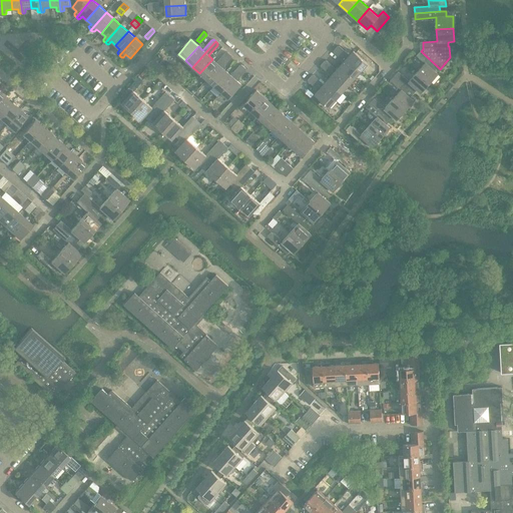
[(336,48),(347,58),(361,71),(368,64),(354,51),(350,55),(340,46),(338,46),(336,48)]
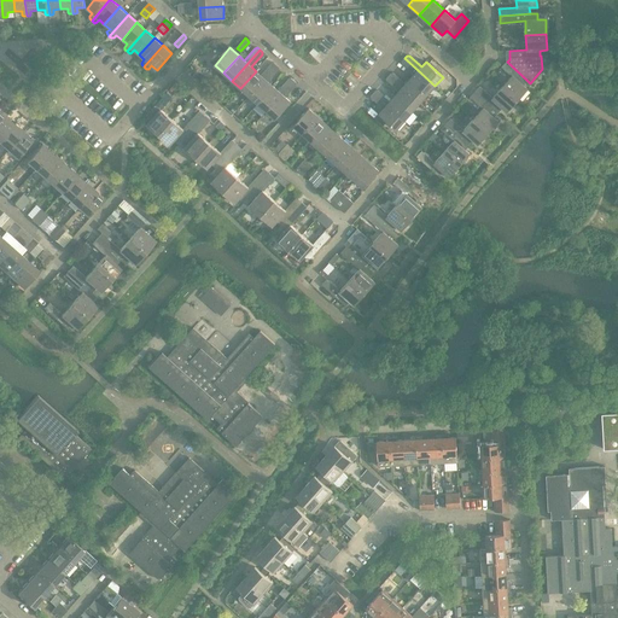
[(404,58),(402,62),(402,63),(414,74),(410,80),(427,94),(435,86),(418,70),(404,58)]
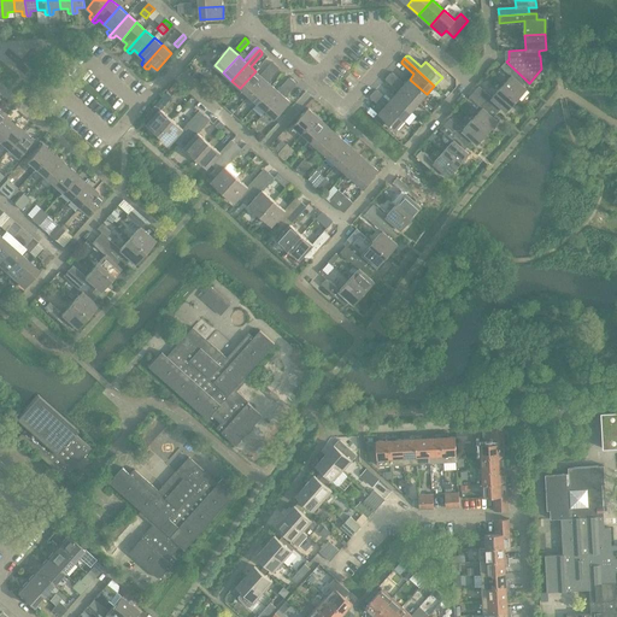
[(511,76),(501,87),(517,101),(527,89),(521,84),(526,80),(506,62),(501,68),(511,76)]
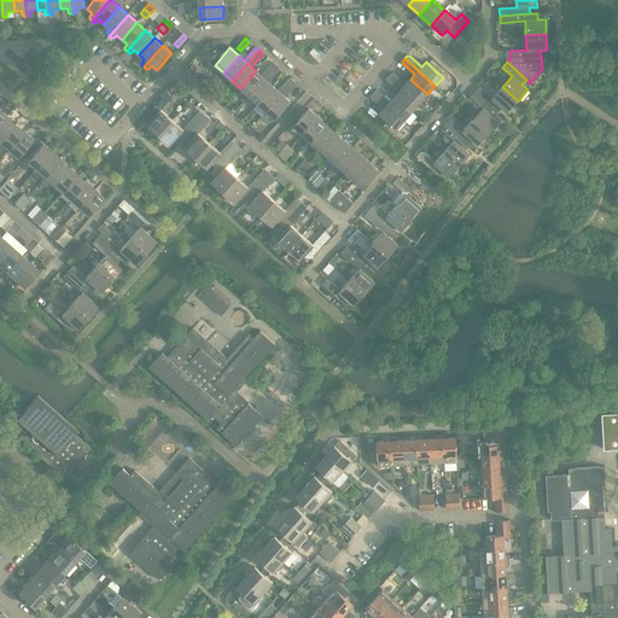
[(261,75),(256,71),(240,88),(250,97),(267,76),(277,65),(274,63),(272,63),(261,75)]
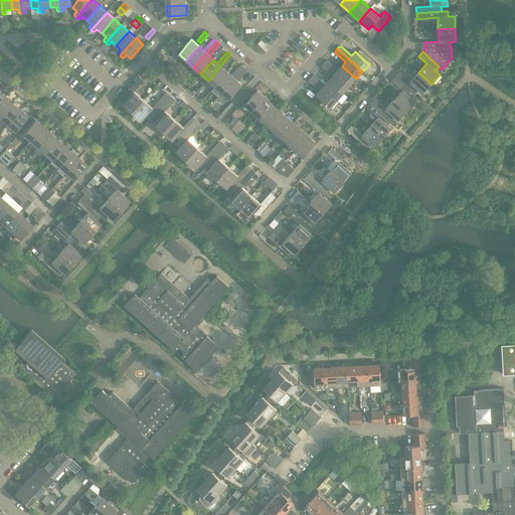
[(227,72),(223,68),(232,58),(232,56),(230,54),(222,63),(208,80),(215,87),(227,72)]
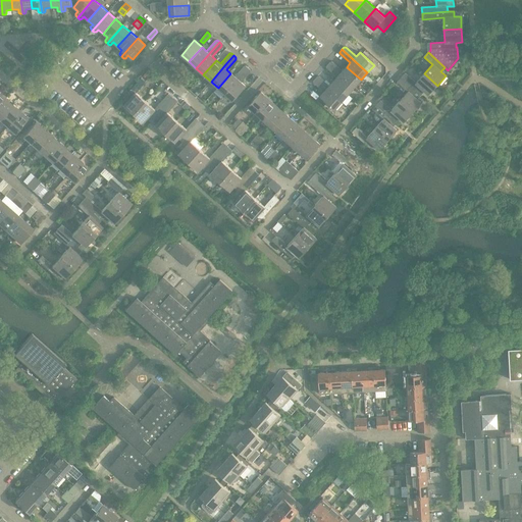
[(343,71),(332,62),(330,62),(328,64),(340,74),(355,87),(361,80),(347,67),(343,71)]
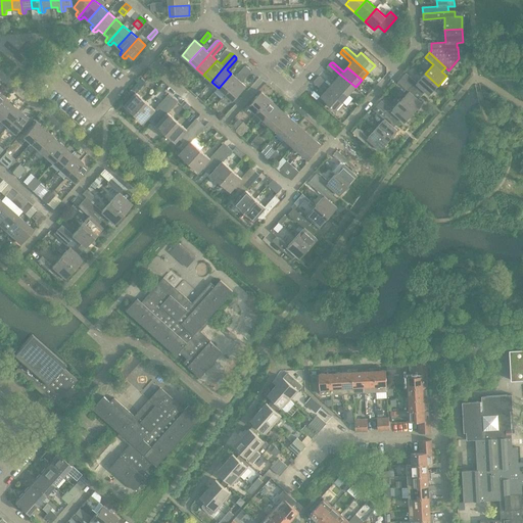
[(355,87),(329,64),(327,66),(327,68),(338,78),(334,82),(348,95),(355,87)]
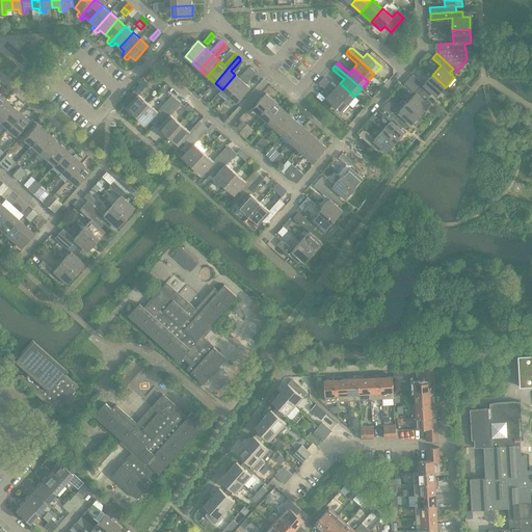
[(222,89),(230,96),(253,70),(250,68),(249,68),(239,78),(235,75),(222,89)]
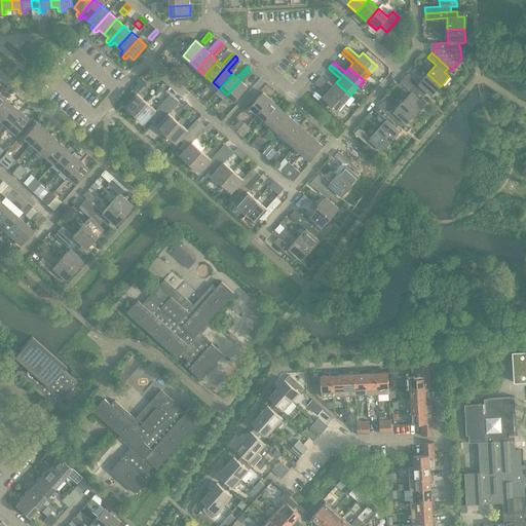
[(250,69),(227,95),(234,102),(248,87),(242,83),(253,72),(252,71),(250,69)]
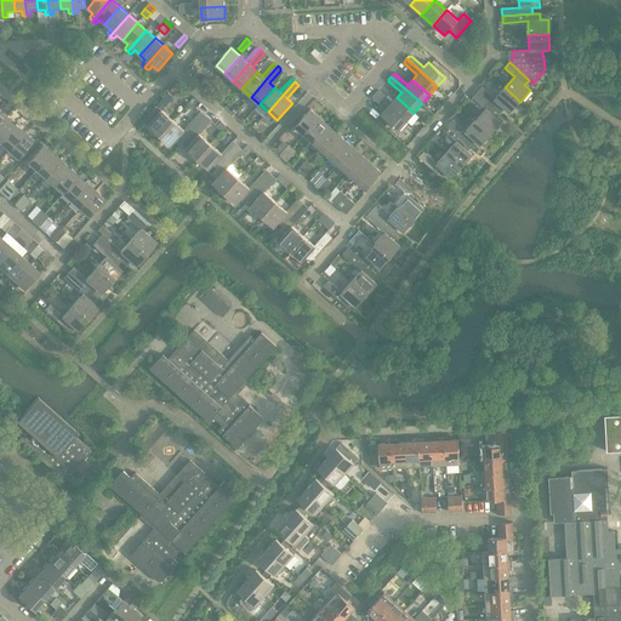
[(482,87),(477,92),(500,113),(503,108),(510,113),(520,102),(505,87),(495,98),(482,87)]
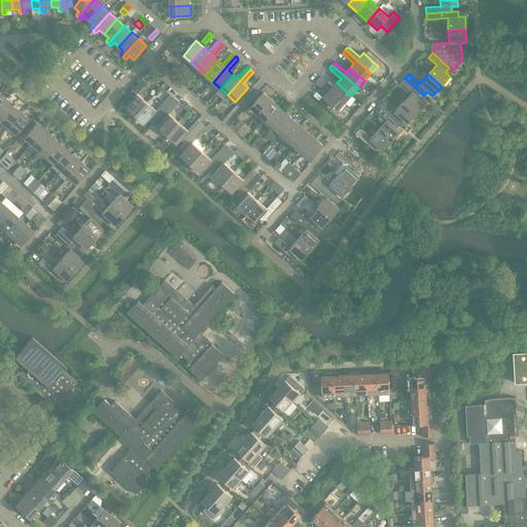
[(337,82),(332,86),(322,77),(320,77),(318,79),(345,103),(351,96),(337,82)]
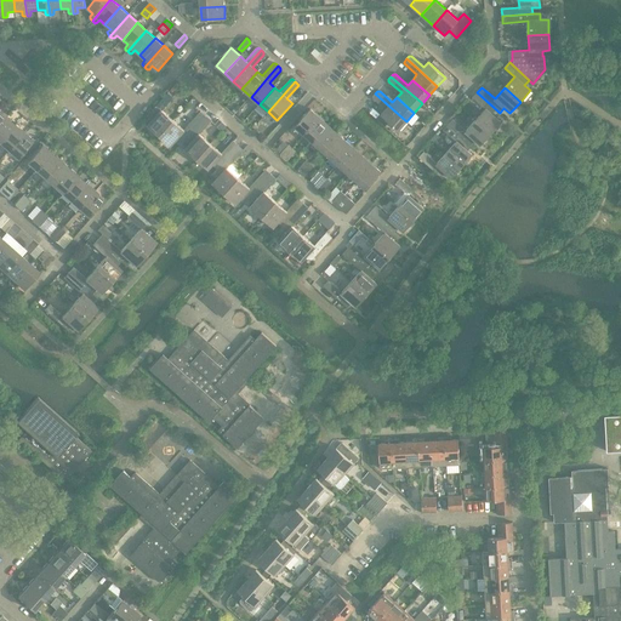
[(148,126),(159,136),(174,120),(163,110),(174,98),(169,92),(148,115),(153,120),(148,126)]
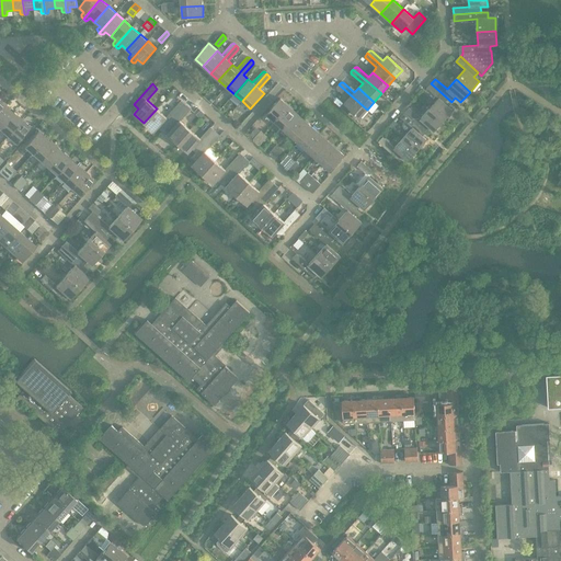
[(438,99),(430,109),(444,121),(453,111),(447,105),(451,102),(431,83),(426,88),(438,99)]
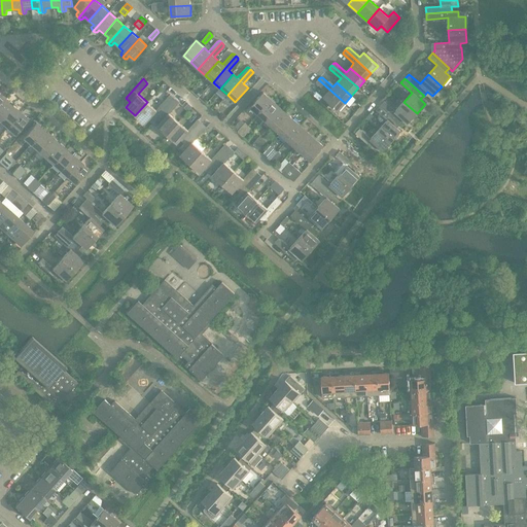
[(327,93),(323,98),(338,110),(345,103),(318,79),(317,81),(317,83),(327,93)]
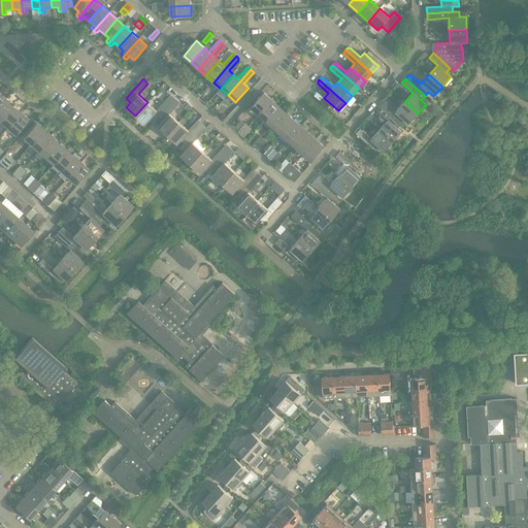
[(251,107),(259,114),(271,100),(264,93),(251,107)]
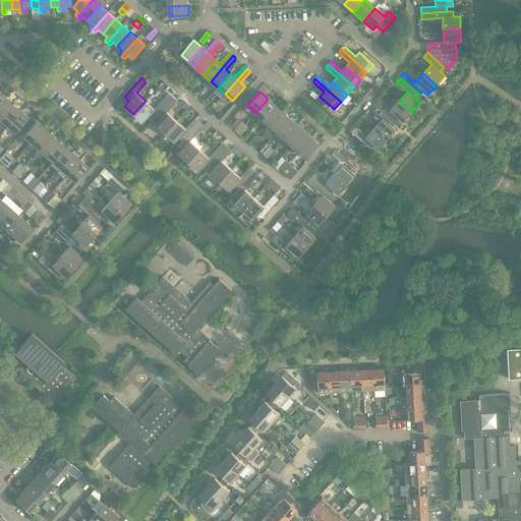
[(146,101),(133,114),(143,123),(148,118),(152,121),(156,117),(173,98),(168,94),(155,109),(146,101)]
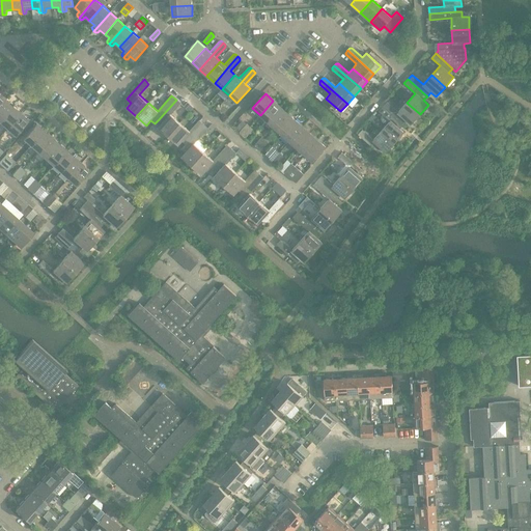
[(176,100),(159,119),(163,122),(159,128),(168,137),(180,123),(171,115),(180,104),(176,100)]
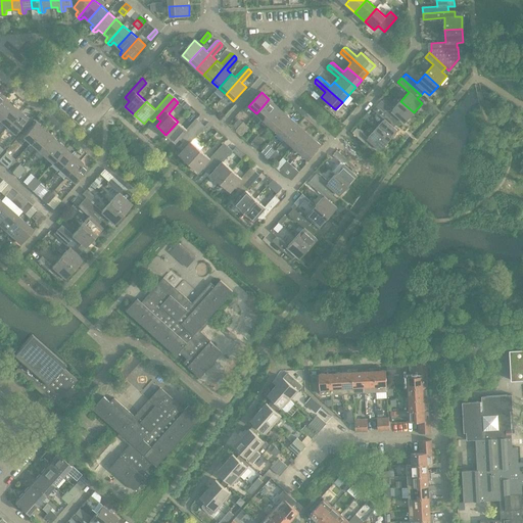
[(5,99),(0,105),(0,120),(13,106),(5,99)]
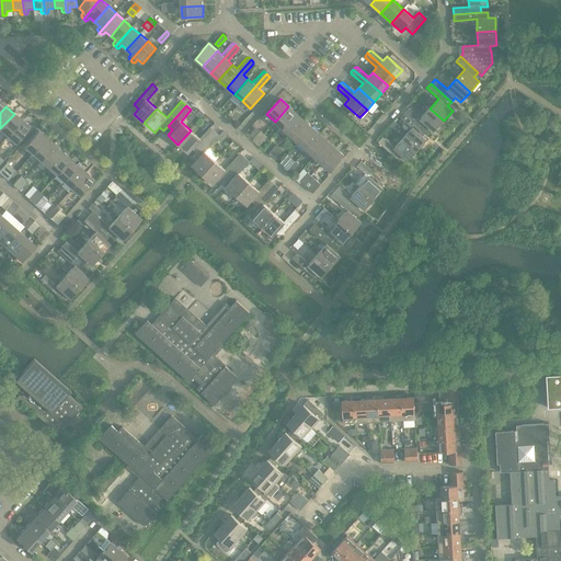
[(288,106),(275,122),(283,128),(297,113),(288,106)]
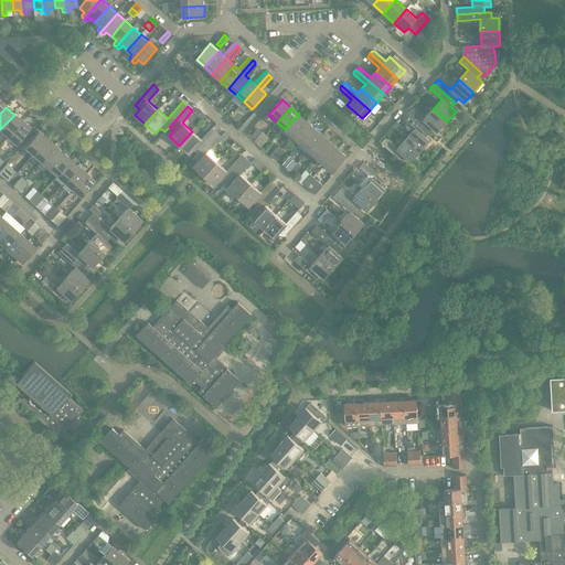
[(412,108),(407,114),(428,131),(432,128),(437,132),(447,121),(433,109),(424,119),(412,108)]
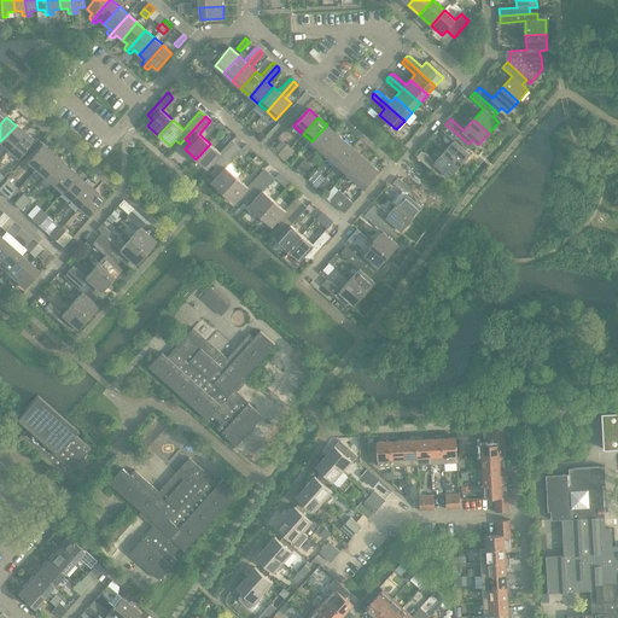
[(327,124),(312,141),(320,150),(336,133),(327,124)]
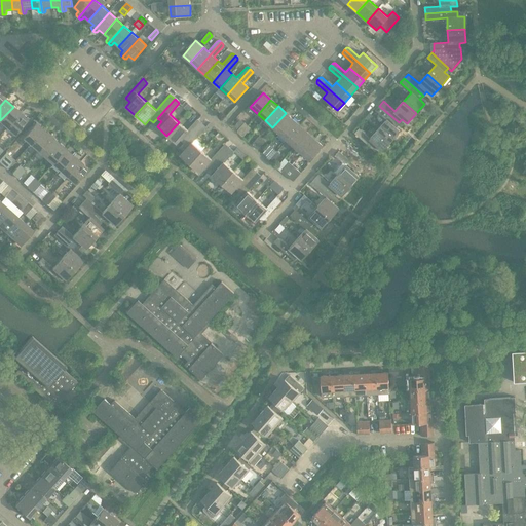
[(386,120),(378,129),(391,141),(400,132),(395,126),(399,122),(379,106),(375,110),(386,120)]
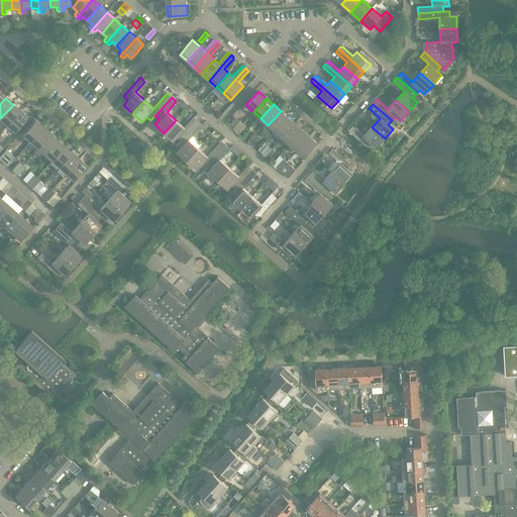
[(13,105),(0,118),(7,125),(20,111),(13,105)]
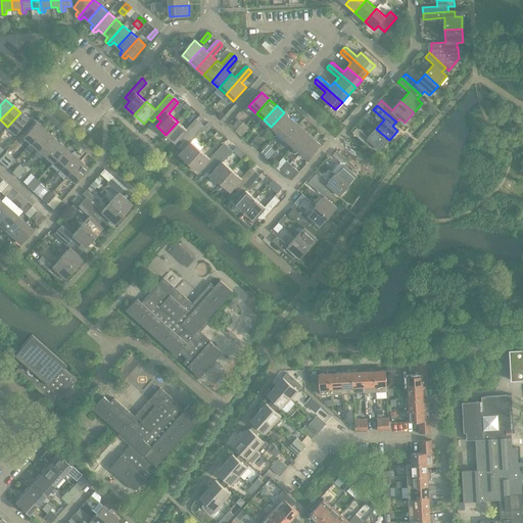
[(20,112),(7,127),(14,134),(28,120),(20,112)]
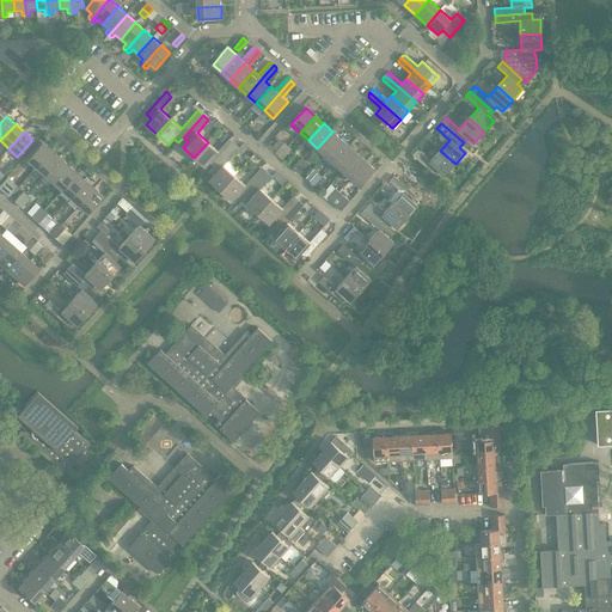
[(332,132),(317,148),(325,155),(341,139),(332,132)]
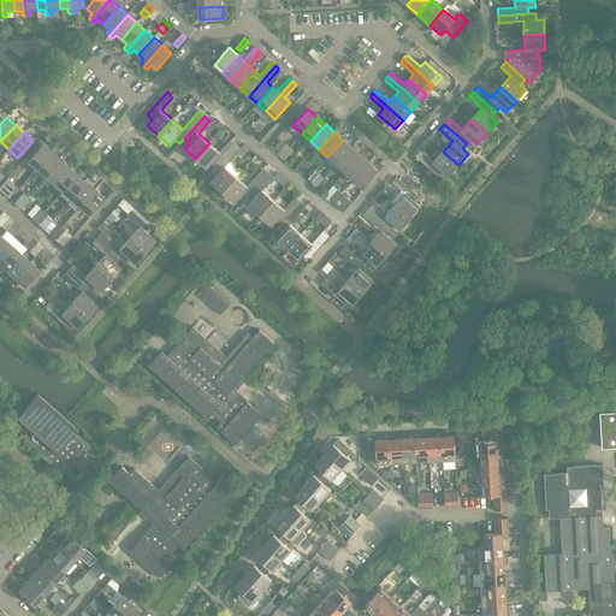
[(209,143),(195,159),(207,169),(212,163),(217,167),(237,144),(231,140),(220,153),(209,143)]
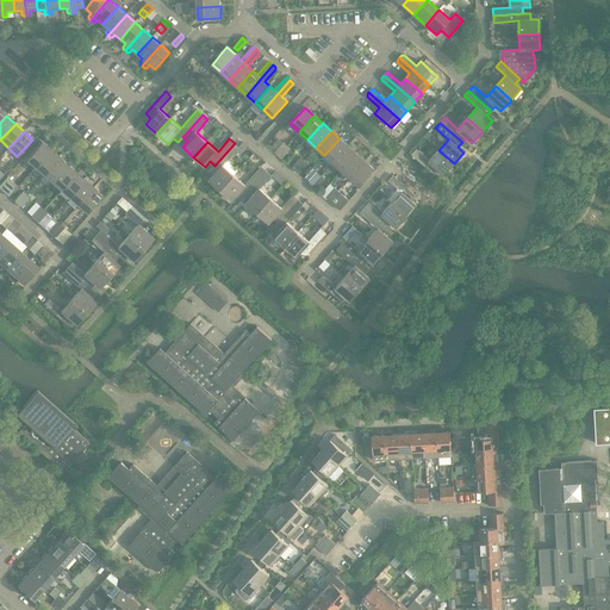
[(340,138),(324,155),(332,163),(348,145),(340,138)]
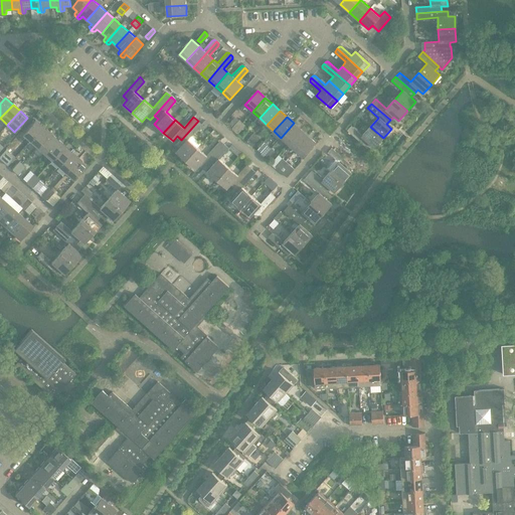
[(232,130),(234,132),(242,123),(239,120),(232,128),(232,130)]
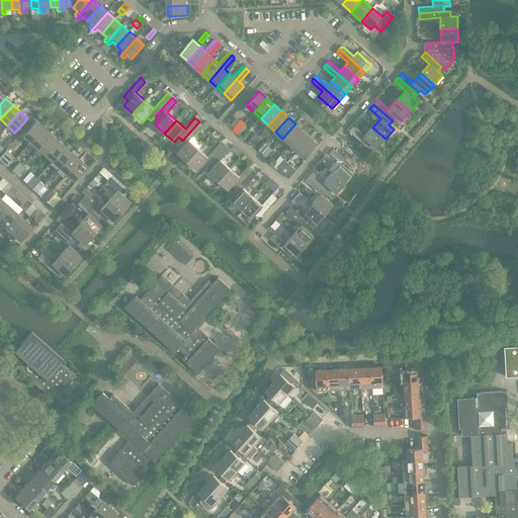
[(22,136),(30,142),(42,127),(35,121),(22,136)]
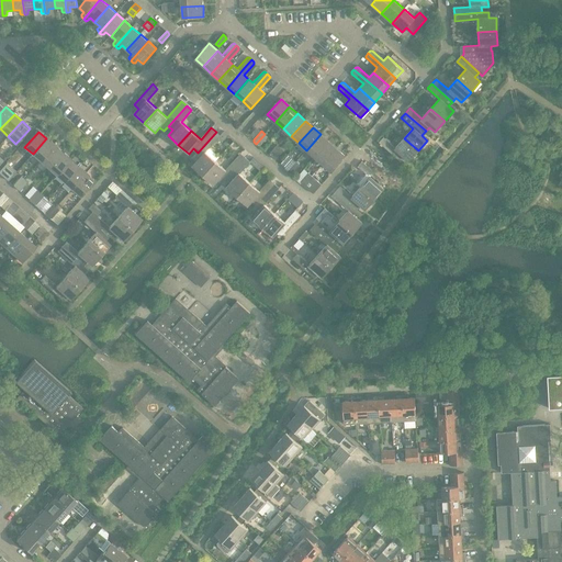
[(216,132),(198,153),(193,157),(198,161),(192,167),(203,176),(216,161),(206,153),(221,136),(216,132)]
